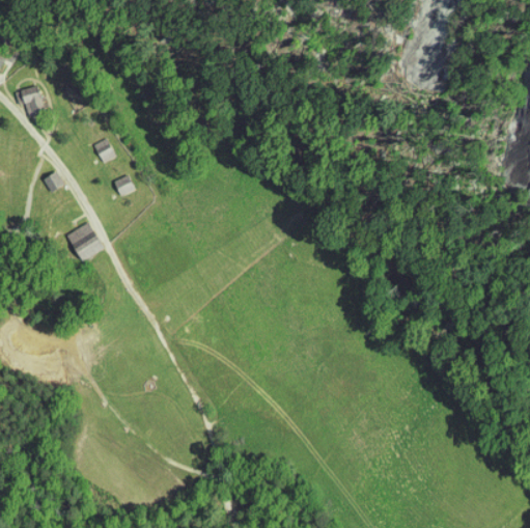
[(16,92),(37,86),(46,112),(29,117),(25,104),(20,105),(16,92)]
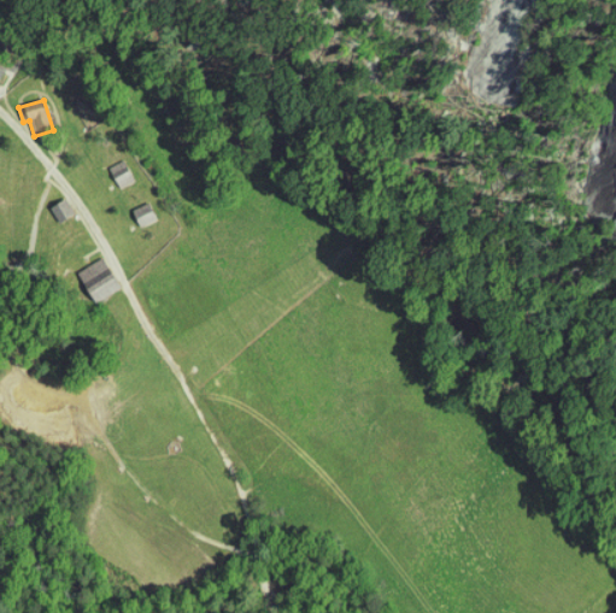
[(110,169),(124,161),(135,182),(122,189),(110,169)]
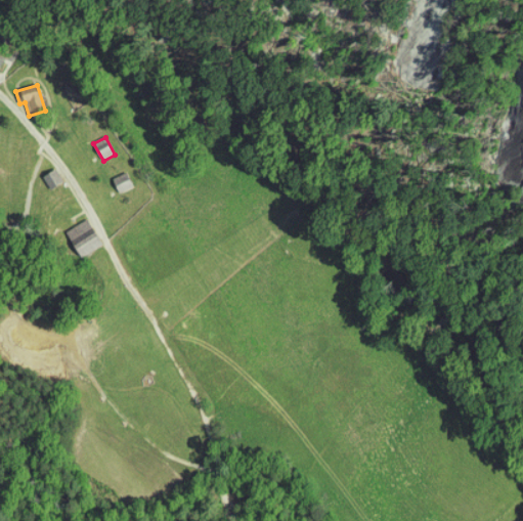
[(43,177),(56,170),(64,182),(51,190),(43,177)]
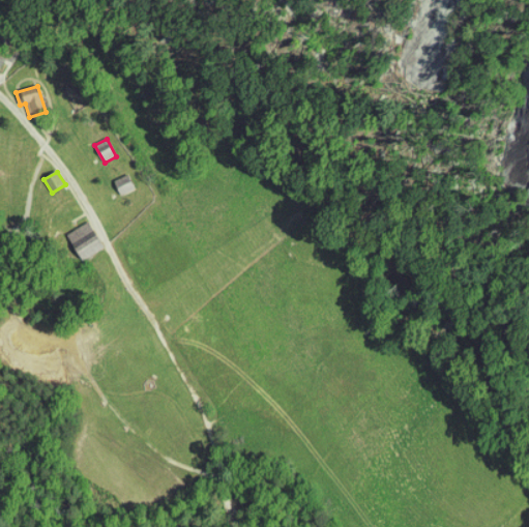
[(115,182),(128,175),(135,189),(121,196),(115,182)]
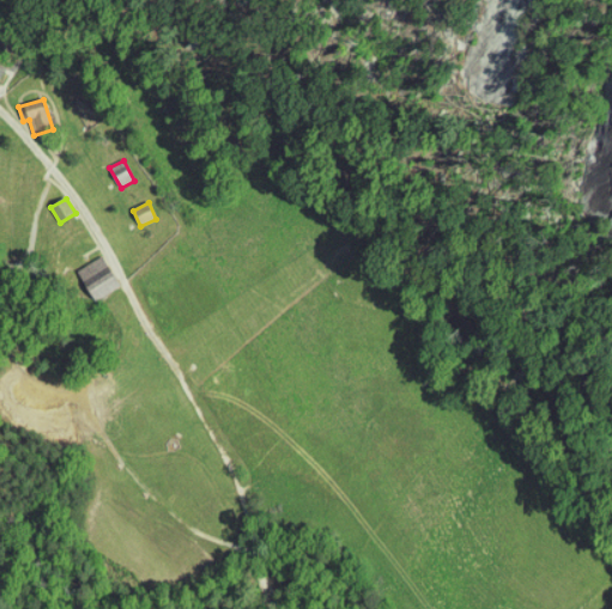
[(78,272),(102,257),(121,286),(96,302),(78,272)]
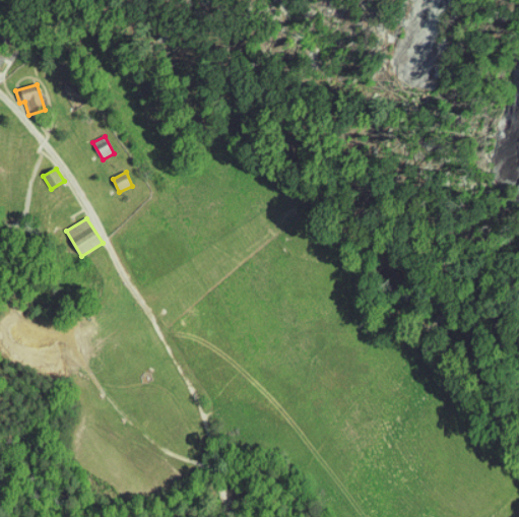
[(92,260),(89,255),(100,248),(104,253),(92,260)]
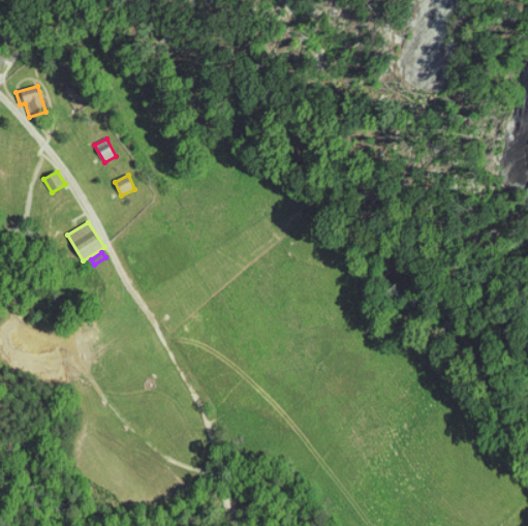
All buildings are outlined.
